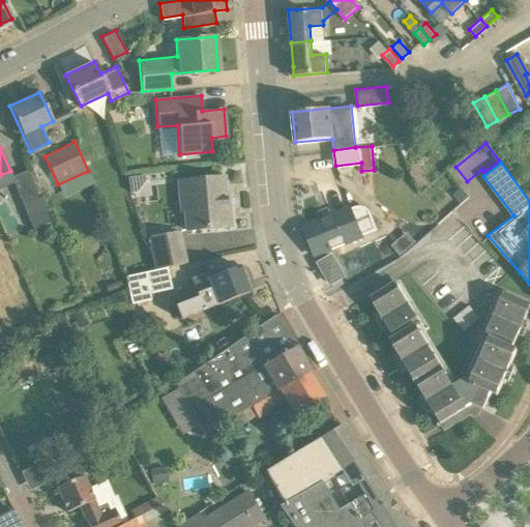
[(49,224),(42,207),(39,199),(27,169),(11,175),(24,206),(24,205),(27,213),(33,229),(49,224)]
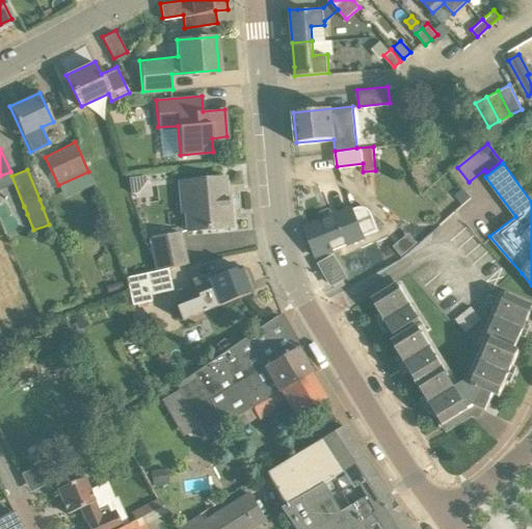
[(144,175),(129,176),(131,192),(137,191),(145,181),(144,175)]
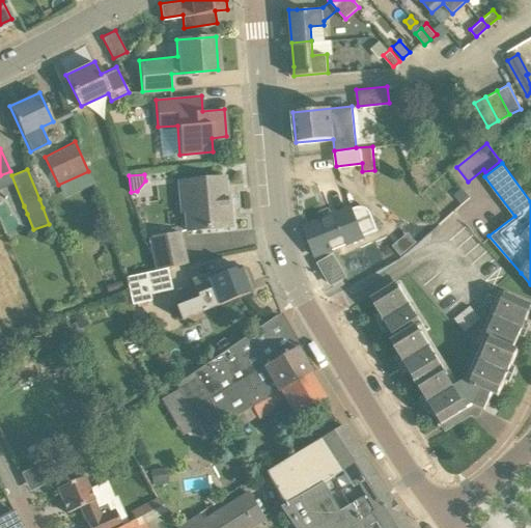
[(191,210),(193,228),(232,225),(229,195),(225,195),(224,176),(178,179),(180,211),(191,210)]
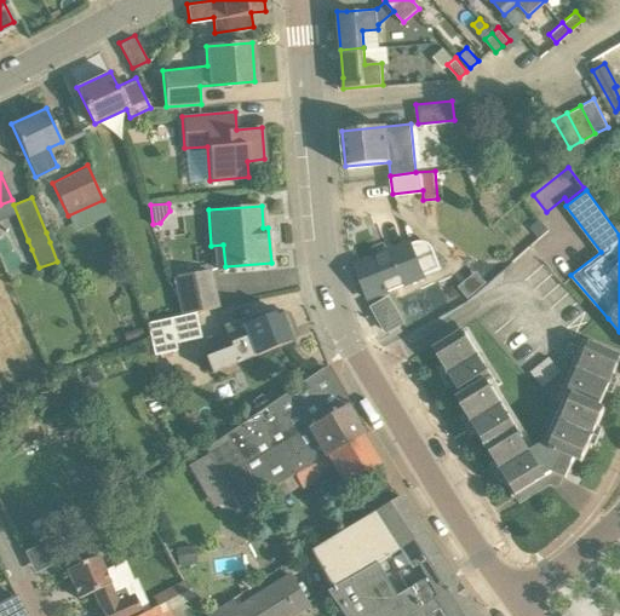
[(529,225),(539,237),(547,229),(539,218),(529,225)]
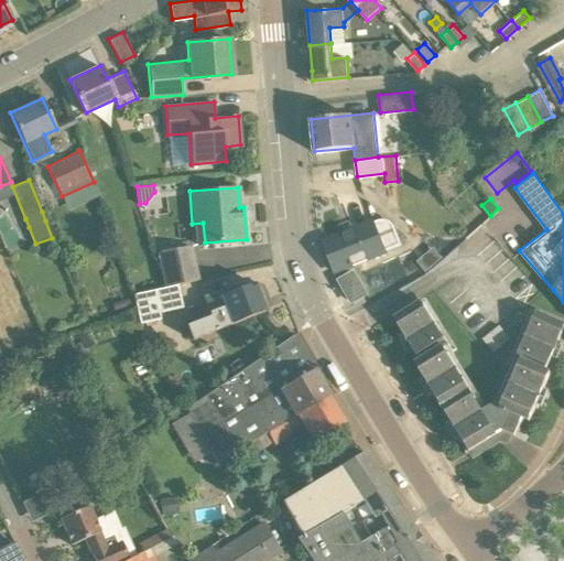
[(519,200),(487,220),(509,252),(540,230),(519,200)]
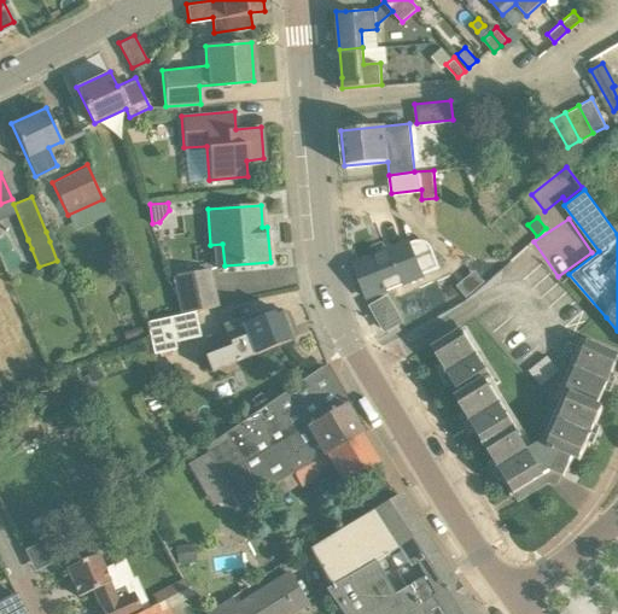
[(419,238),(410,241),(355,263),(367,294),(439,267),(431,244),(425,239),(419,238)]
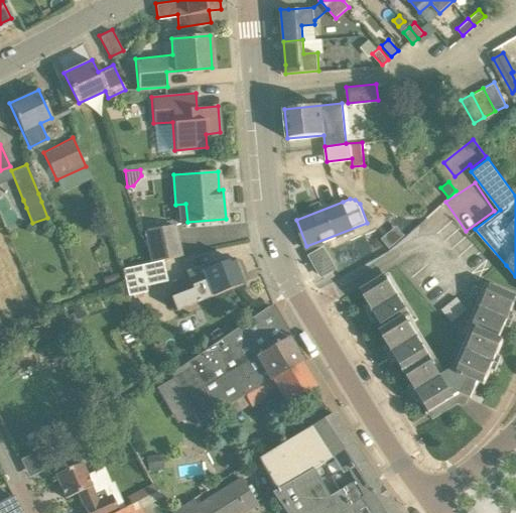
[(152,261),(164,259),(184,254),(177,223),(145,230),(152,261)]
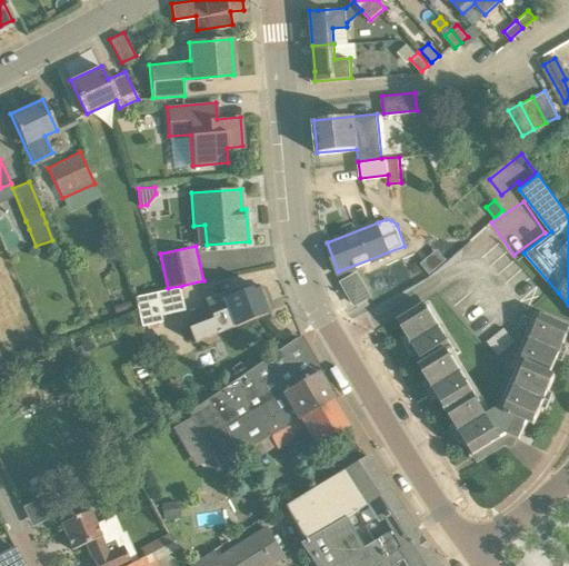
[(358,272),(342,281),(355,303),(370,294),(358,272)]
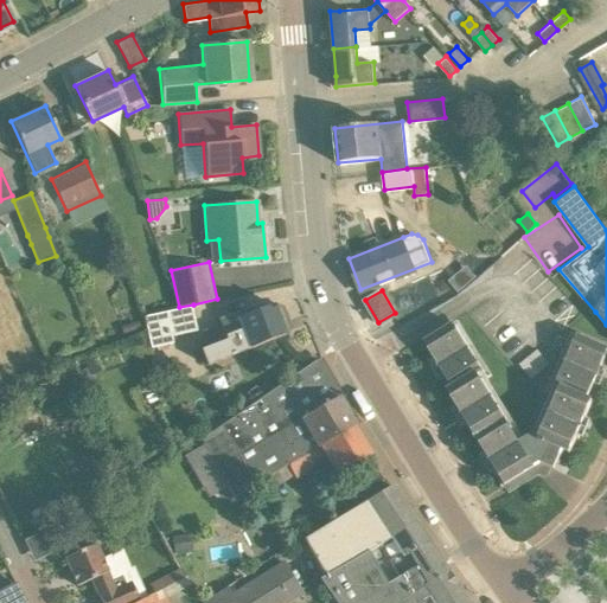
[(275,302),(254,310),(251,306),(215,320),(217,325),(204,329),(209,345),(199,348),(205,363),(286,332),(275,302)]
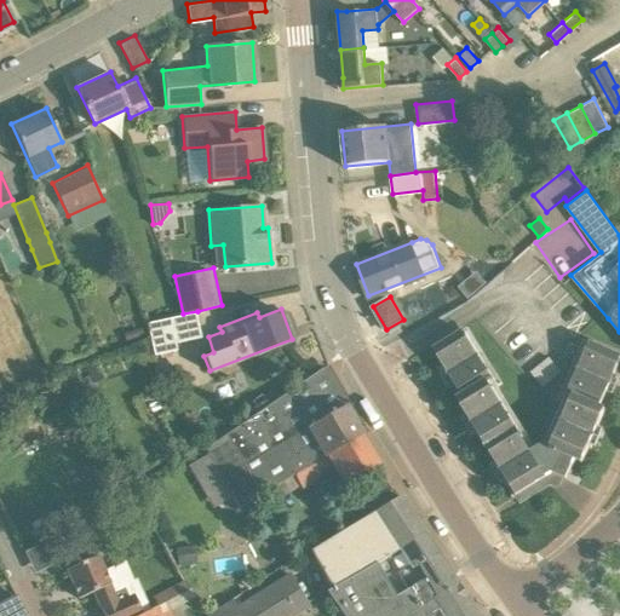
[(197,311),(183,314),(149,321),(156,353),(178,349),(177,341),(202,337),(197,311)]
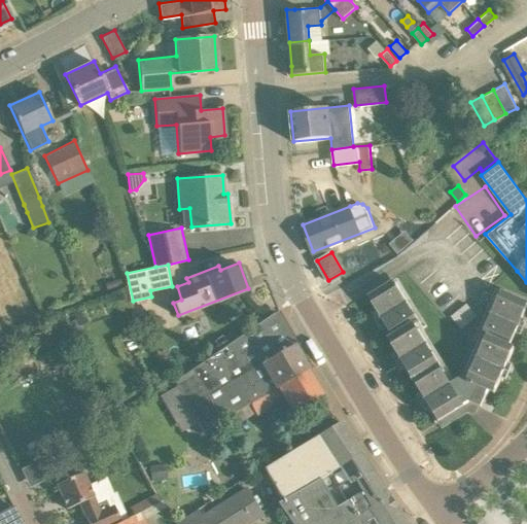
[(119,278),(104,283),(106,289),(121,285),(119,278)]
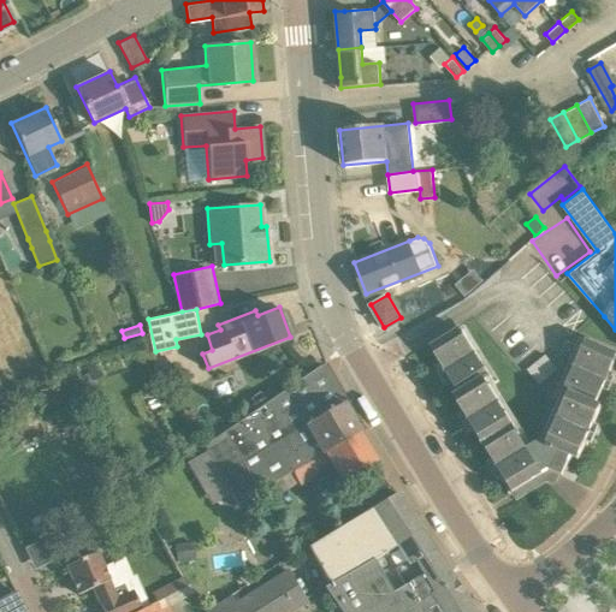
[(465,325),(431,345),(460,392),(454,396),(511,492),(546,470),(532,444),(493,382),(499,380),(465,325)]
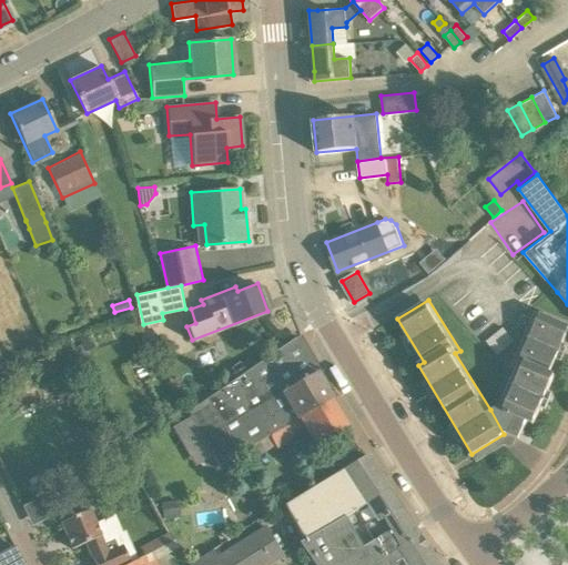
[(567,328),(567,324),(539,313),(539,314),(534,312),(527,328),(510,365),(516,367),(499,405),(498,405),(490,410),(504,434),(506,433),(518,439),(527,420),(534,423),(555,374),(549,372),(567,328)]
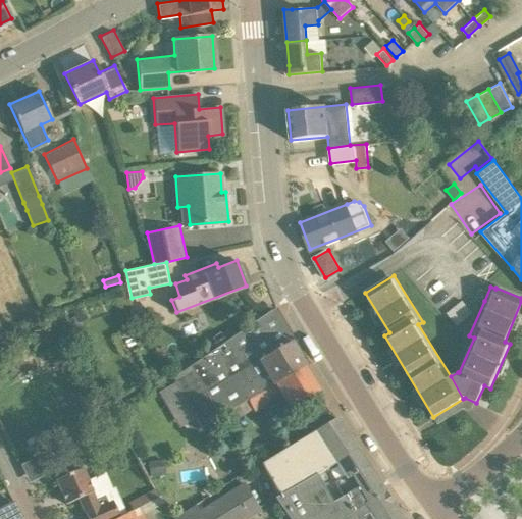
[(456,324),(472,311),(462,299),(446,311),(456,324)]
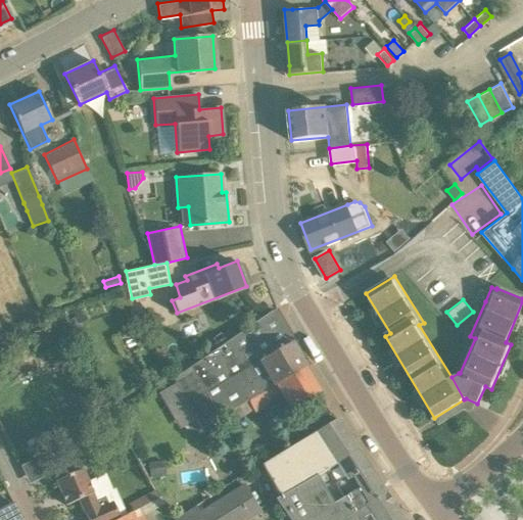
[(215,419),(232,410),(248,399),(305,366),(273,309),(172,377),(176,383),(197,421),(201,427),(215,419)]
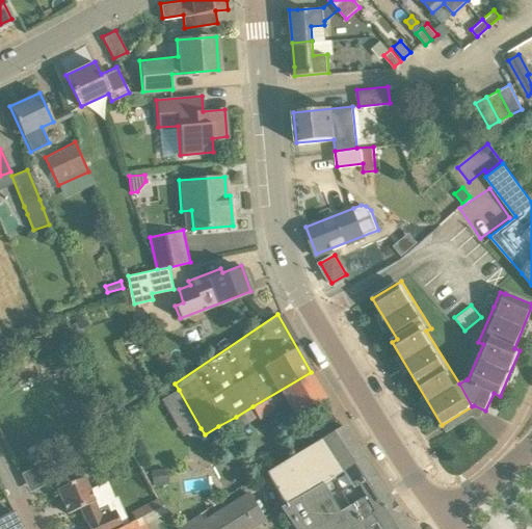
[(73,342),(86,335),(78,319),(64,326),(73,342)]
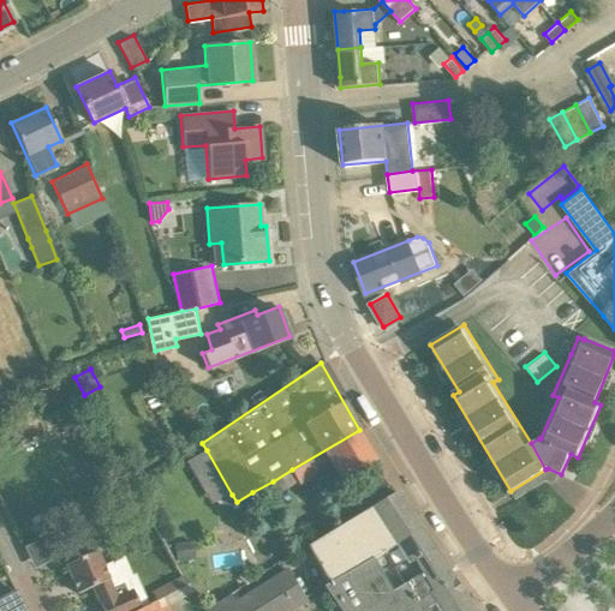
[(359,430),(292,469),(297,479),(300,484),(318,472),(316,468),(328,461),(340,480),(376,459),(359,430)]
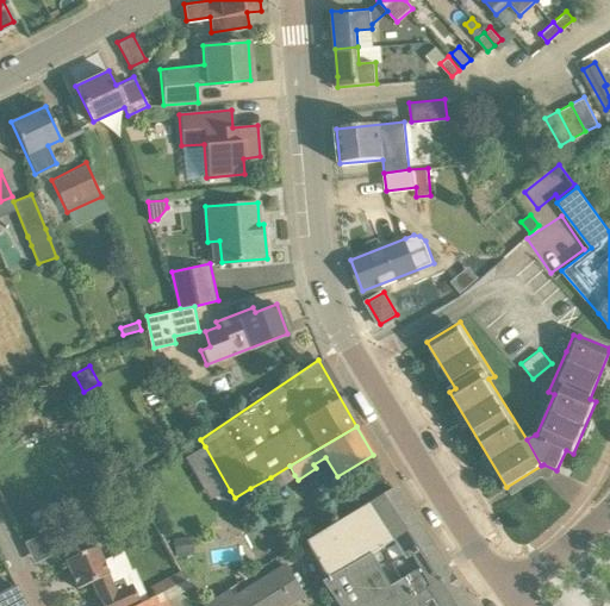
[(290,466),(271,478),(277,487),(294,475),(290,466)]
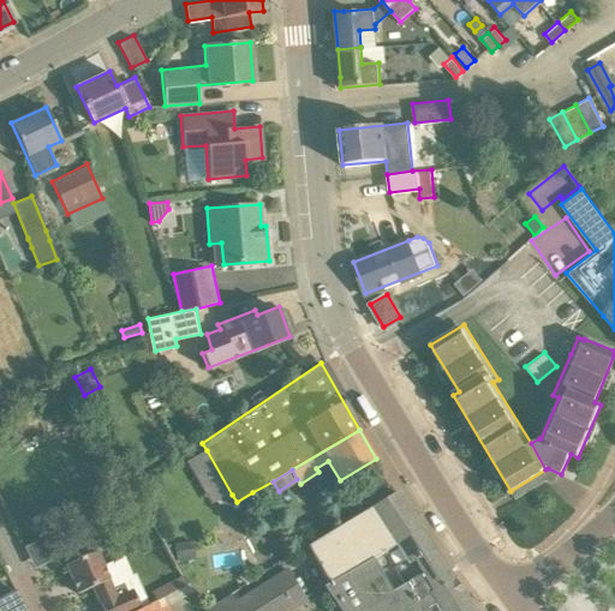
[(369,558),(394,544),(422,528),(408,509),(395,490),(308,545),(329,583),(369,558)]
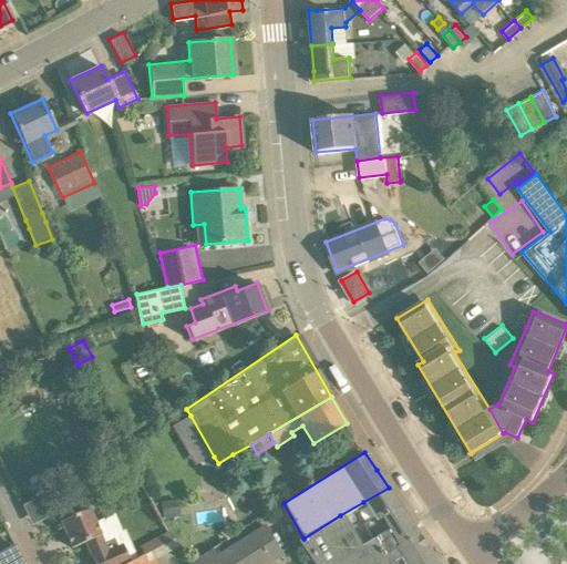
[(53,467),(30,477),(34,490),(59,479),(53,467)]
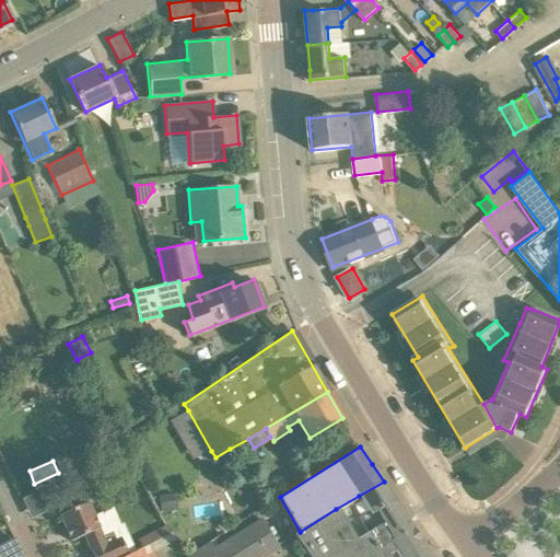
[(391,541),(396,552),(406,545),(400,533),(412,525),(384,482),(359,496),(370,513),(375,510),(385,525),(372,533),(381,546),(391,541)]
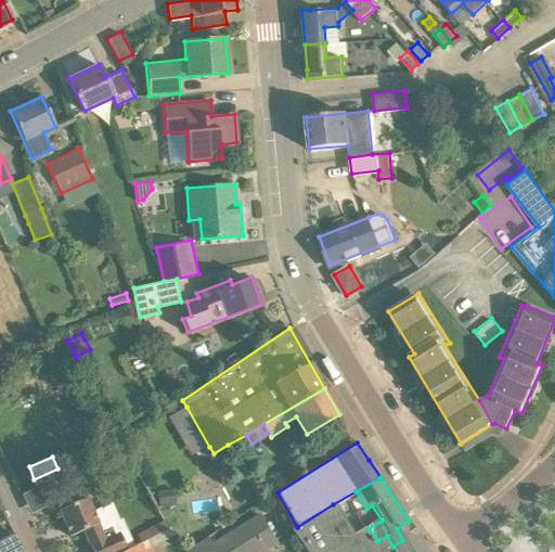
[(102,527),(88,496),(59,509),(69,535),(81,529),(88,544),(90,543),(93,551),(118,551),(127,549),(119,529),(115,531),(112,524),(102,527)]
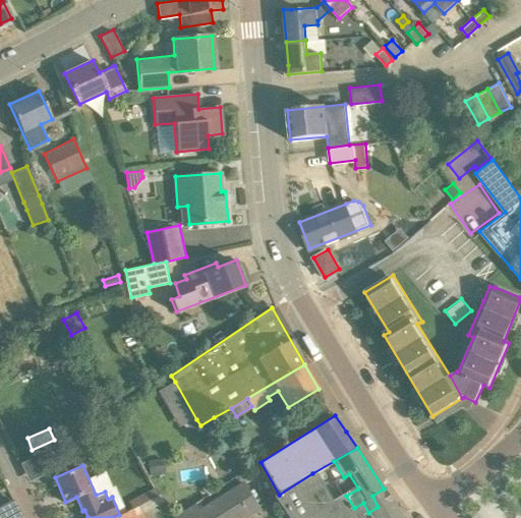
[(370,517),(368,513),(363,503),(354,508),(346,496),(332,505),(312,473),(279,495),(275,497),(289,517),(370,517)]
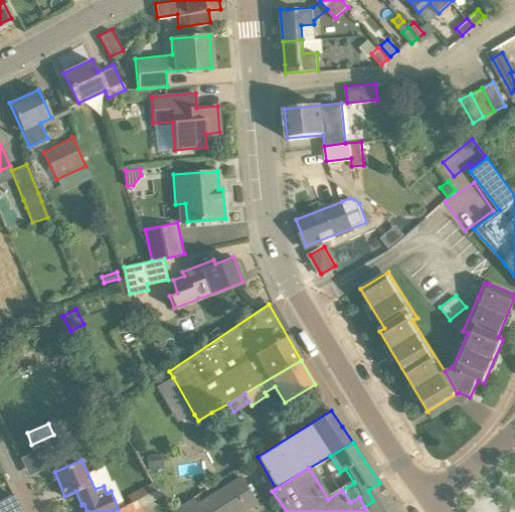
[(169,511),(240,511),(256,502),(239,474),(196,501),(192,496),(169,510),(169,511)]
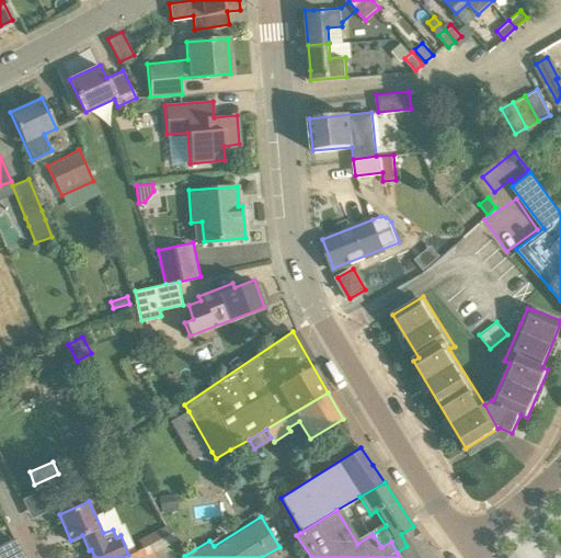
[(138,538),(142,547),(171,533),(167,524),(138,538)]
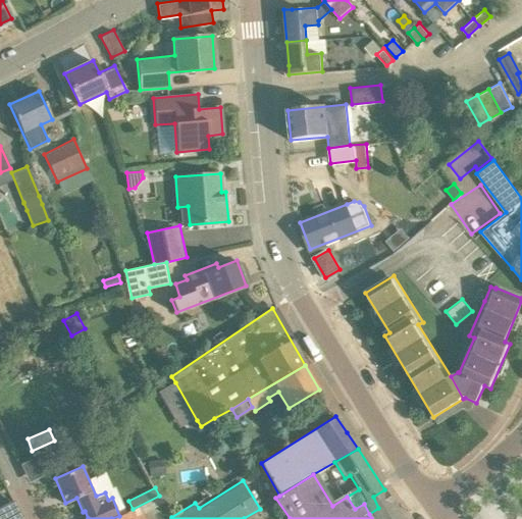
[(403,518),(384,489),(373,497),(378,508),(369,514),(371,518),(403,518)]
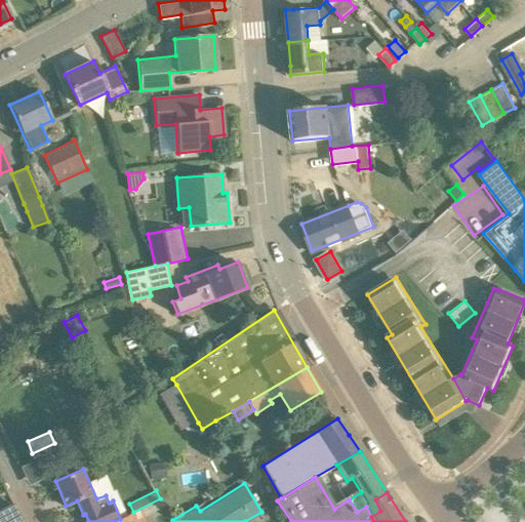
[(22,521),(12,504),(0,510),(0,521),(22,521)]
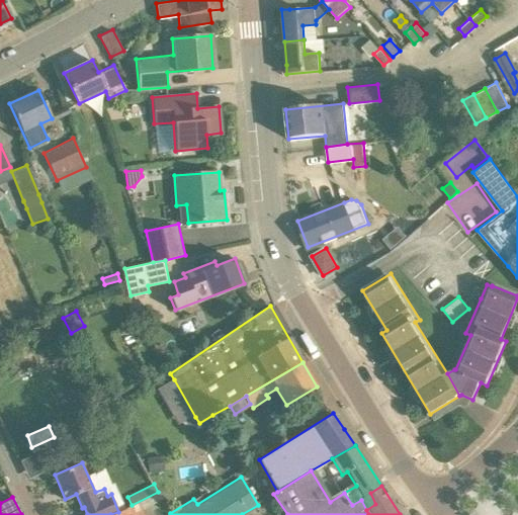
[(143,514),(138,503),(132,506),(118,512),(110,514),(143,514)]
